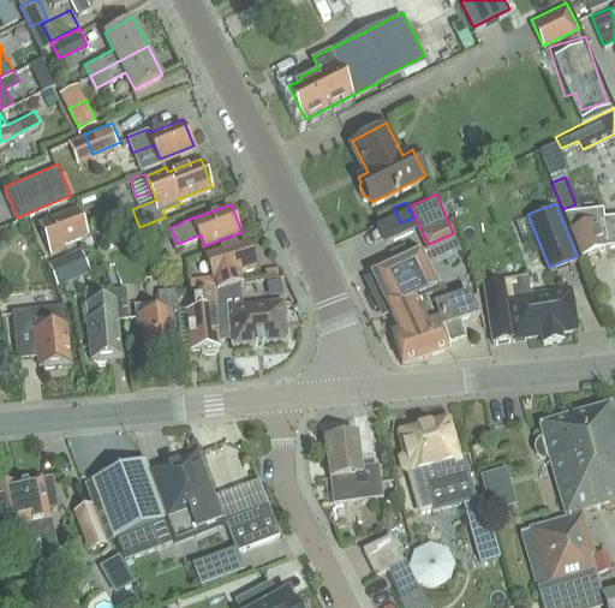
[(578,207),(562,209),(580,252),(604,243),(614,240),(614,212),(602,214),(601,204),(578,207)]
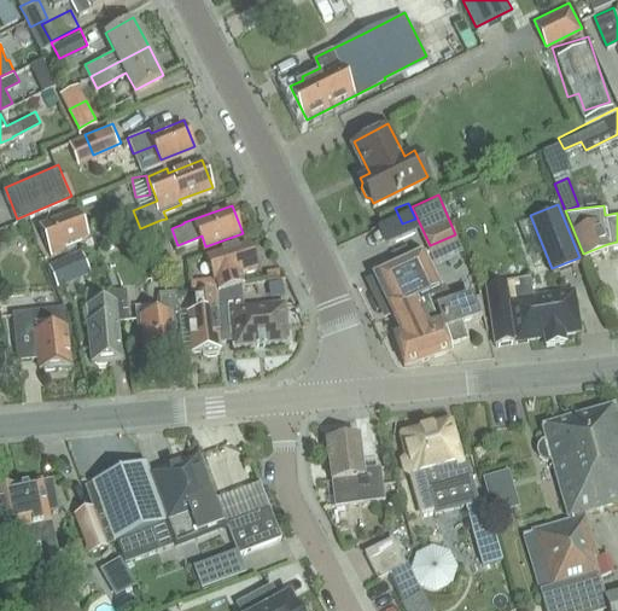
[(79,208),(40,222),(51,251),(63,248),(62,243),(88,233),(79,208)]
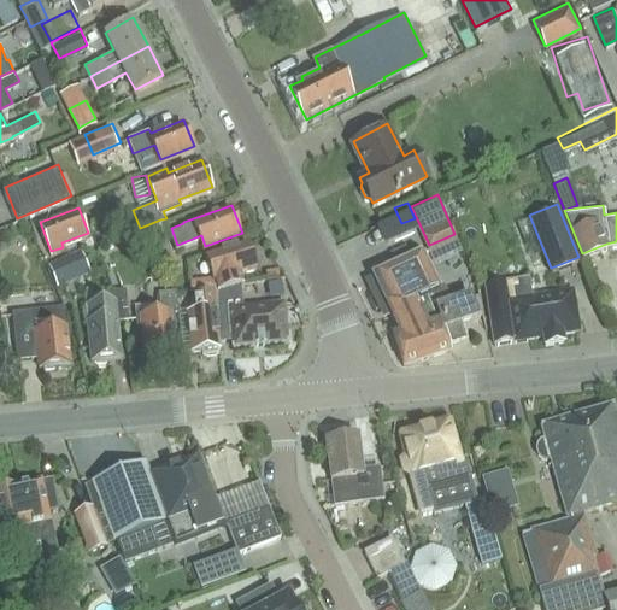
[(160,220),(140,228),(139,228),(146,248),(168,239),(160,220)]
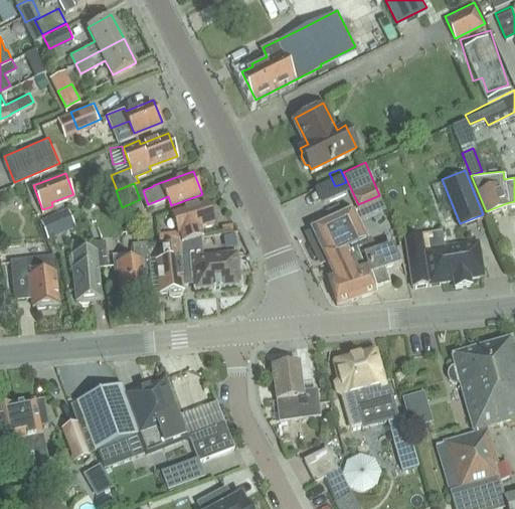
[(172,210),(177,229),(180,236),(181,239),(200,233),(203,232),(200,224),(213,220),(206,198),(172,210)]
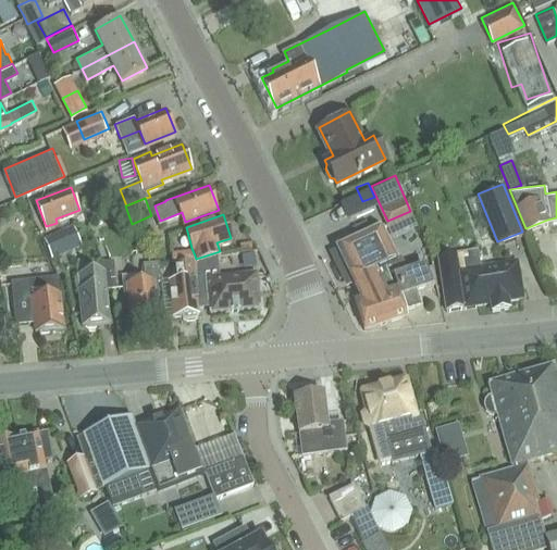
[(432,262),(423,265),(408,270),(400,252),(396,253),(381,223),(344,240),(336,245),(361,297),(355,298),(363,324),(406,312),(404,305),(418,300),(413,287),(429,282),(435,279),(432,262)]
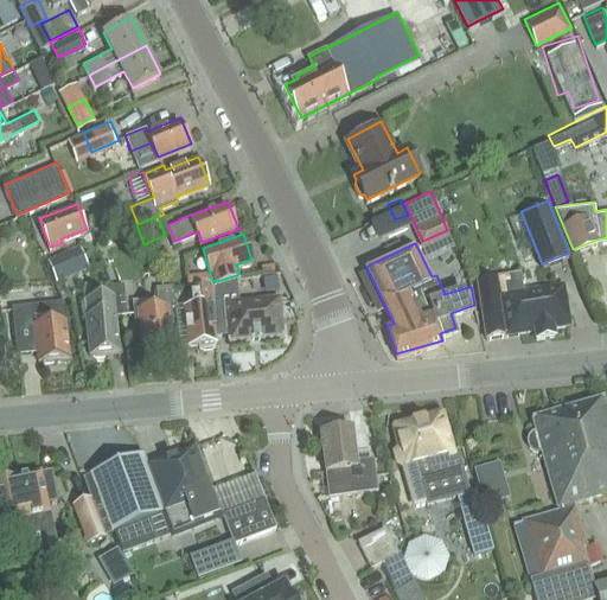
[(477,275),(487,334),(535,326),(536,336),(555,332),(553,323),(569,319),(562,280),(522,287),(518,267),(477,275)]
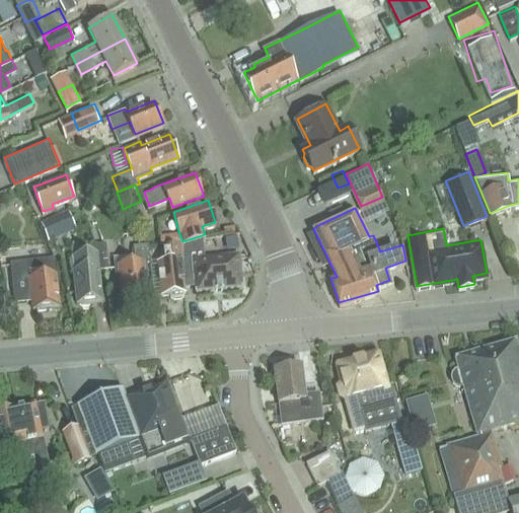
[(180,257),(183,283),(195,282),(196,287),(195,287),(196,289),(242,284),(242,283),(241,283),(238,250),(203,254),(202,235),(182,241),(182,257),(180,257)]
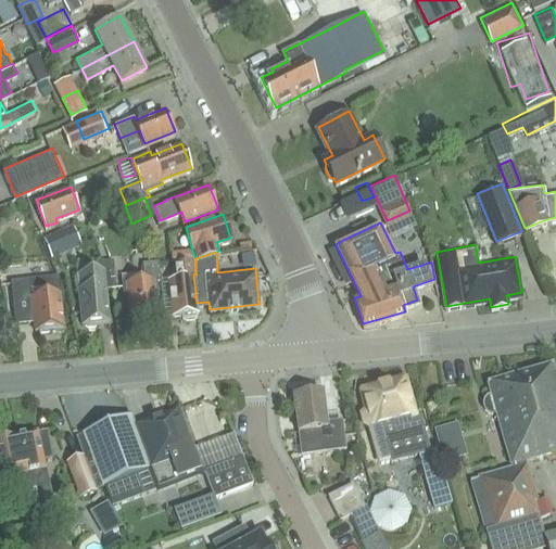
[(180,256),(173,257),(175,275),(167,276),(167,278),(168,278),(172,313),(181,311),(182,314),(186,317),(194,316),(198,311),(197,305),(197,303),(193,275),(196,275),(196,258),(194,255),(180,256)]
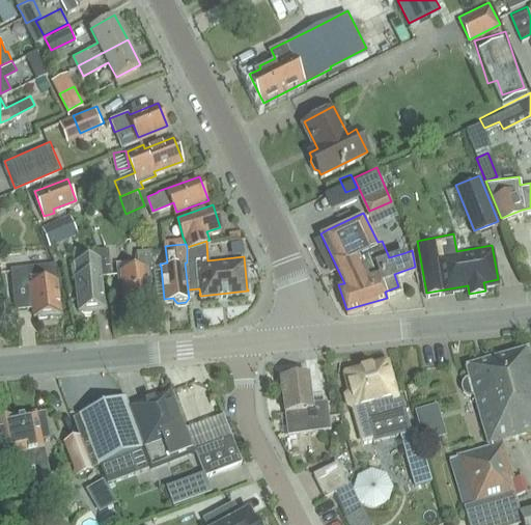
[(105,257),(106,263),(110,261),(110,256),(109,246),(99,247),(100,258),(105,257)]
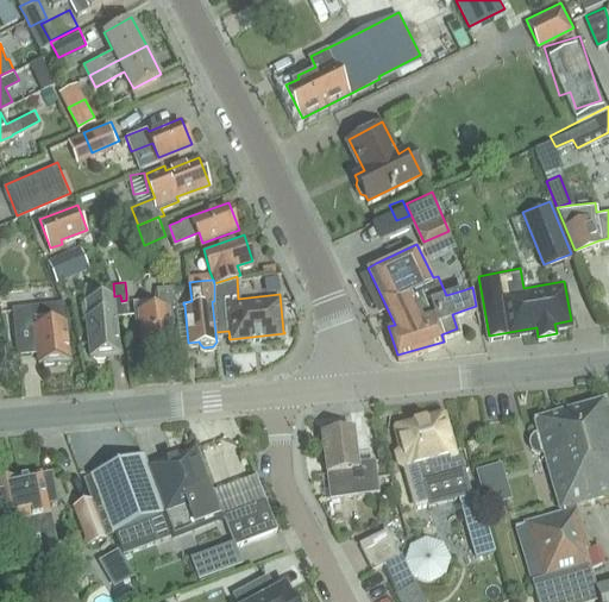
[(158,305),(135,307),(136,324),(139,324),(142,346),(146,346),(146,349),(158,347),(157,345),(173,344),(170,320),(173,320),(171,305),(175,303),(174,283),(156,284),(157,295),(158,305)]
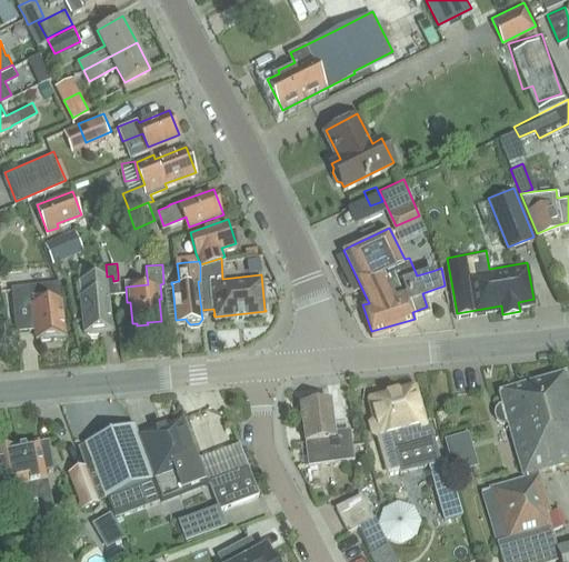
[(112,276),(107,277),(81,279),(87,330),(88,330),(89,331),(98,331),(98,329),(111,328),(113,327),(110,293),(115,293),(113,281),(112,276)]
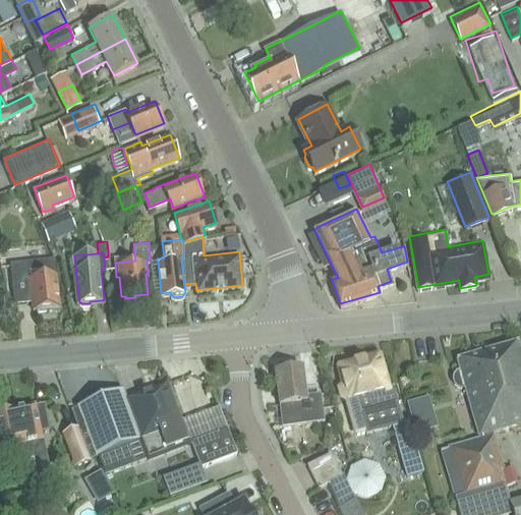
[(54,256),(11,262),(15,301),(34,299),(35,307),(60,304),(54,256)]
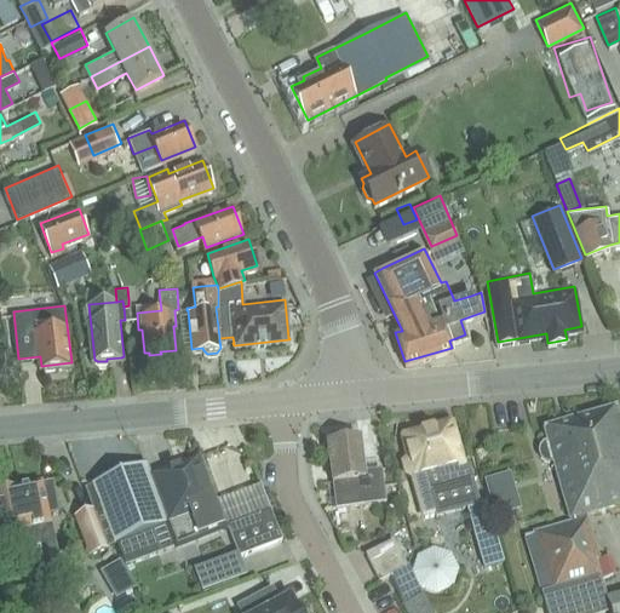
[(592,612),(610,608),(606,594),(606,591),(601,576),(596,556),(598,555),(587,510),(619,499),(619,412),(616,401),(543,424),(547,437),(543,439),(539,442),(539,448),(540,452),(544,456),(547,458),(552,457),(570,519),(524,532),(530,556),(545,608),(546,612),(592,612)]
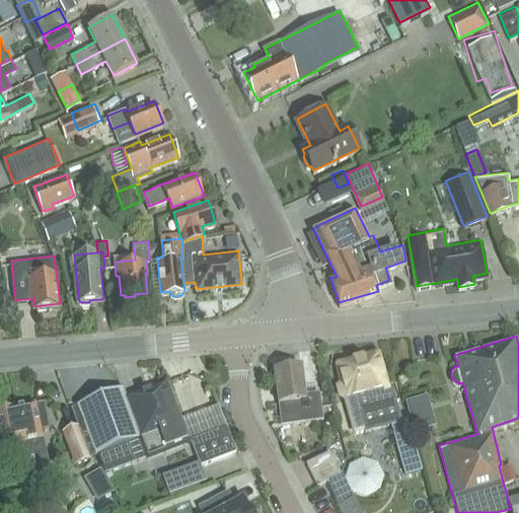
[(341,392),(345,393),(354,426),(363,423),(364,428),(400,418),(394,398),(397,397),(393,382),(386,384),(376,353),(337,363),(342,380),(339,383),(341,392)]
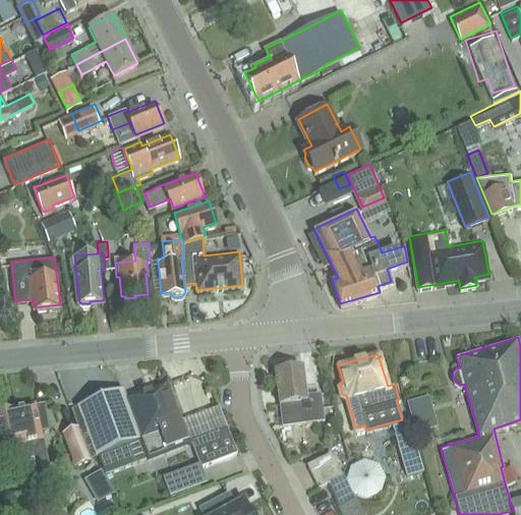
[(282,423),(324,417),(321,390),(306,392),(302,363),(273,367),(278,403),(279,403),(282,423)]
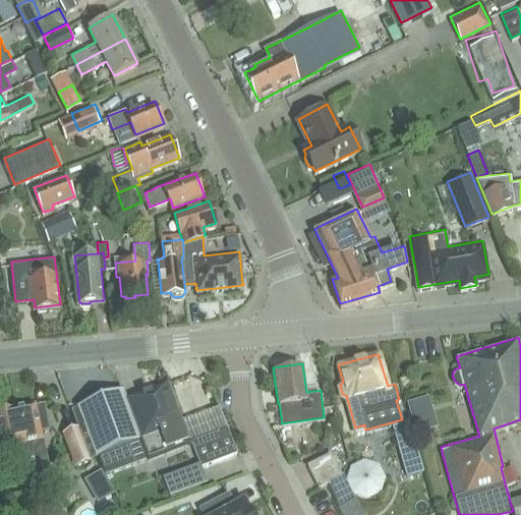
[(141,436),(140,436),(148,454),(190,438),(199,463),(236,450),(218,403),(181,416),(167,378),(126,393),(141,436)]
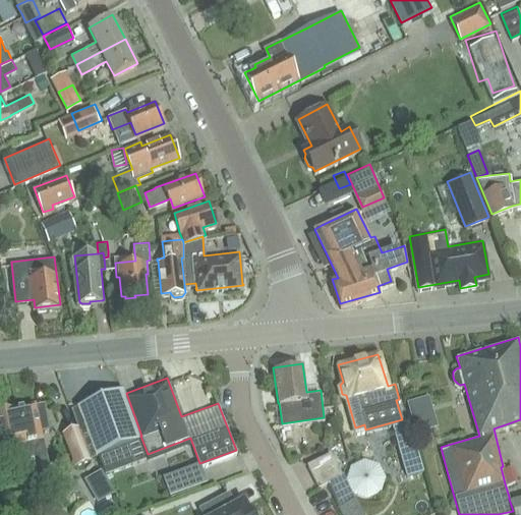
[(95,452),(98,451),(126,441),(140,436),(141,436),(126,393),(123,385),(76,402),(77,404),(95,452)]
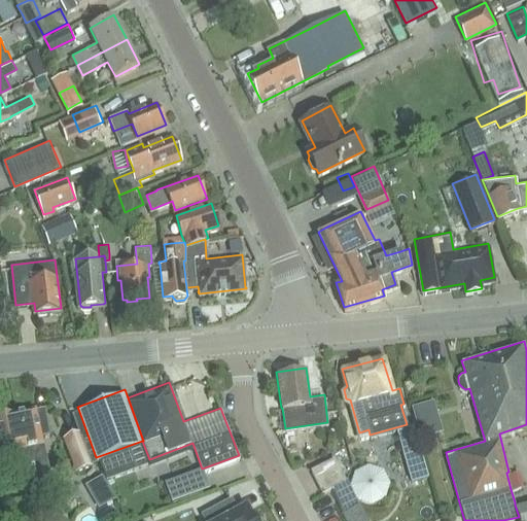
[(41,435),(49,432),(44,406),(36,407),(35,405),(0,412),(0,450),(3,465),(12,463),(16,478),(32,474),(33,481),(50,477),(46,457),(41,435)]
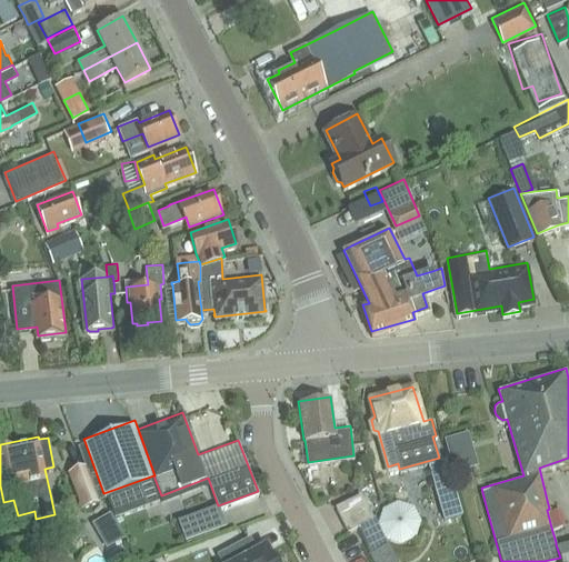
[(81,463),(67,469),(80,504),(97,498),(85,462),(81,463)]
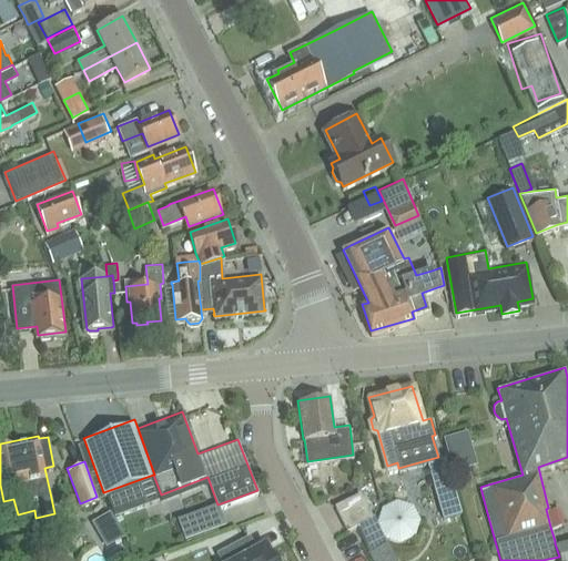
[(432,472),(439,514),(456,511),(448,469),(432,472)]
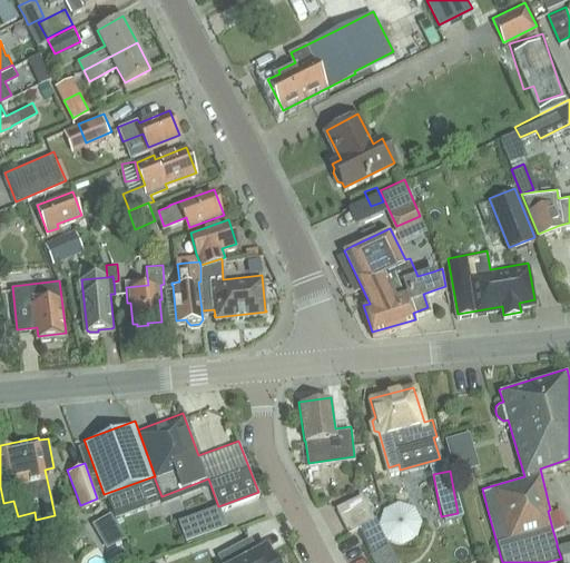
[(107,493),(115,514),(123,511),(146,502),(138,482),(107,493)]
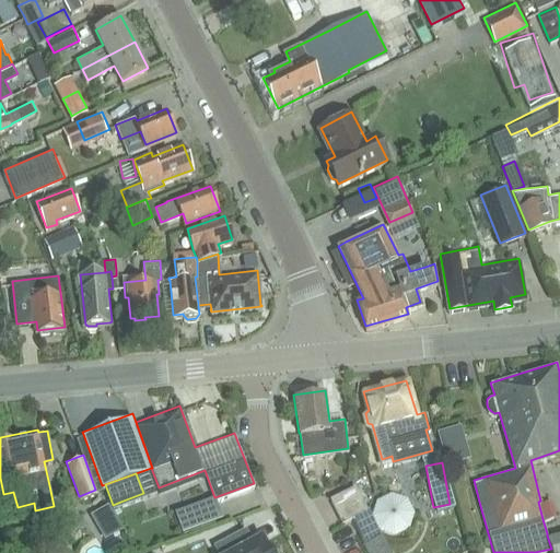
[(351,516),(366,508),(356,484),(330,497),(334,502),(342,520),(351,516)]
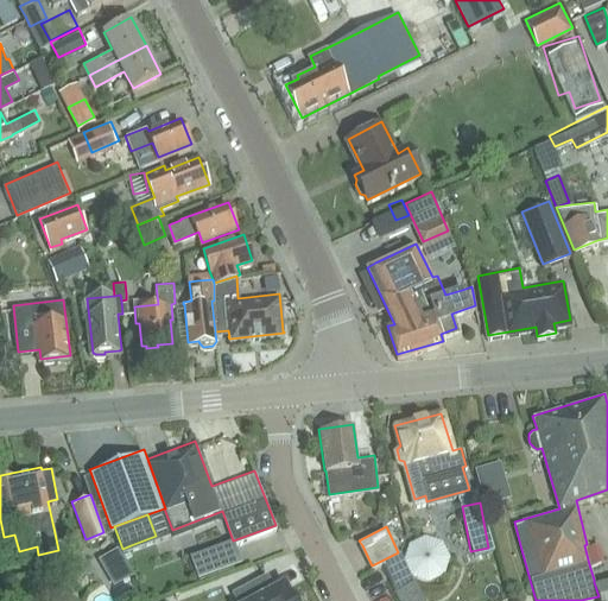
[(112,582),(131,576),(119,544),(101,550),(112,582)]
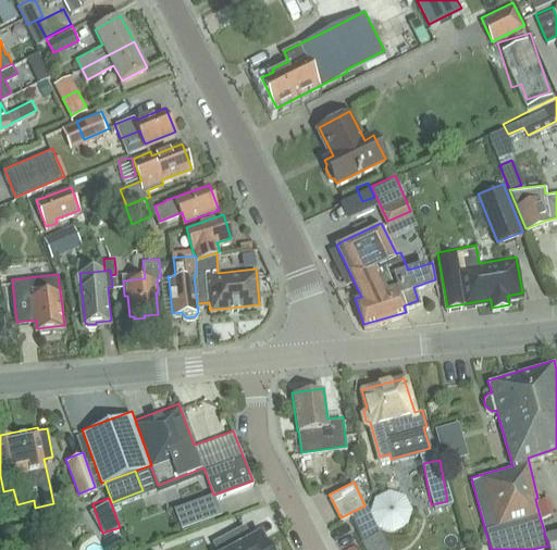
[(184,507),(187,520),(214,512),(211,499),(184,507)]
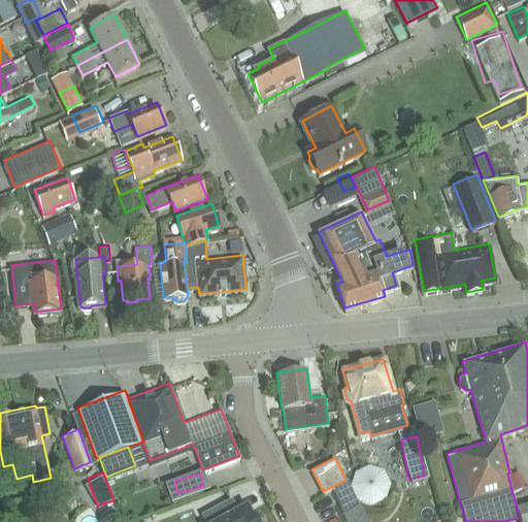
[(256,521),(253,516),(251,518),(245,508),(239,512),(231,497),(202,513),(207,521),(256,521)]
